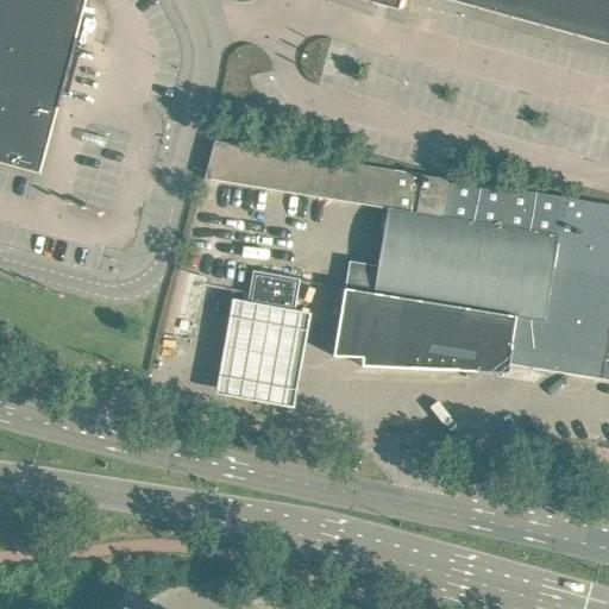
[(0,0),(0,163),(41,174),(74,49),(86,0),(0,0)]
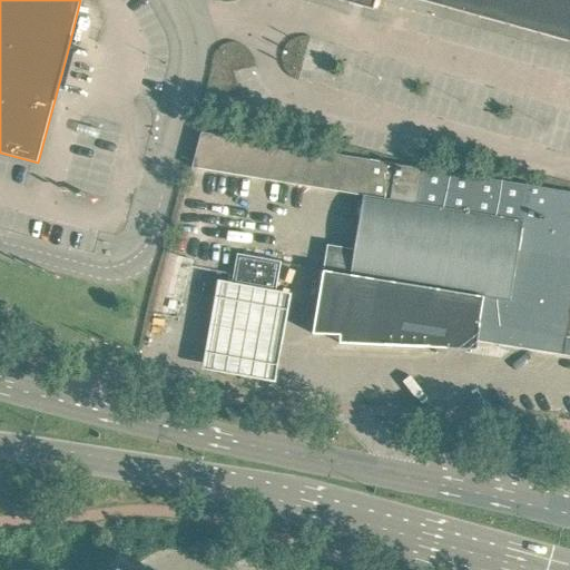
[(569,0),(337,0),(373,10),(375,0),(418,0),(569,42),(569,0)]
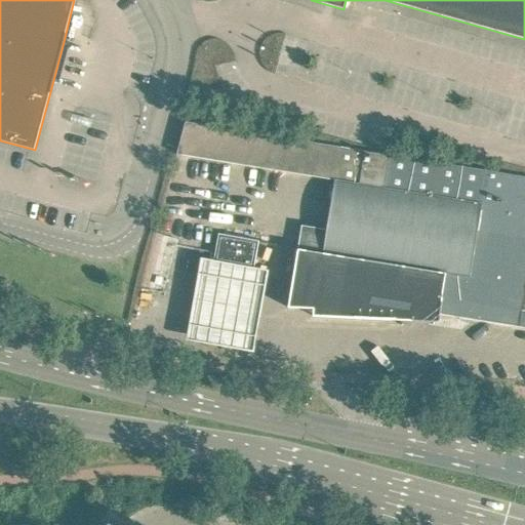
[(188,107),(187,109),(185,118),(196,121),(199,110),(188,107)]
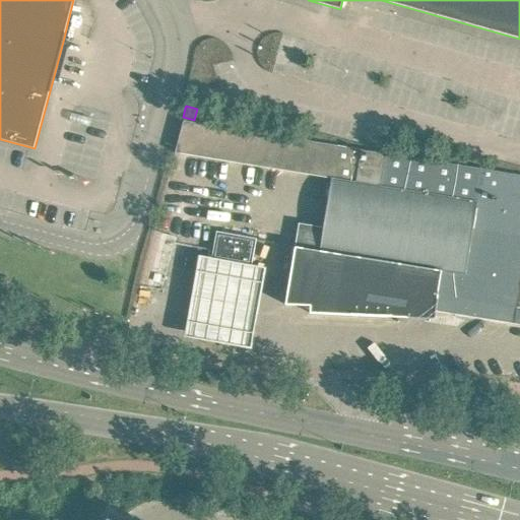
[(519,175),(184,120),(176,150),(175,152),(331,178),(323,228),(299,223),(285,305),(310,306),(310,313),(386,317),(386,310),(434,312),(441,271),(460,274),(453,314),(519,324),(519,175)]
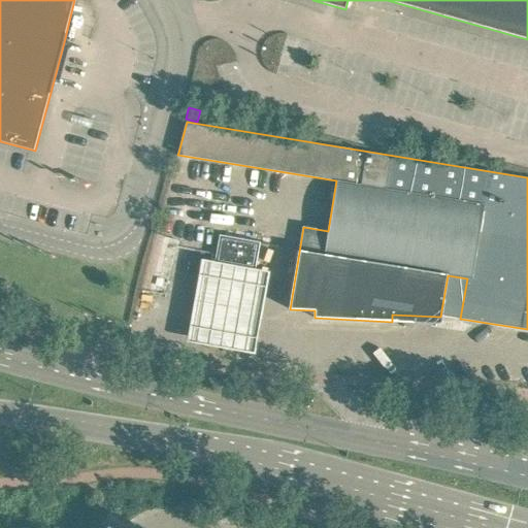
[(253,283),(259,244),(260,242),(220,235),(215,265),(216,265),(213,274),(249,281),(249,282),(253,283)]
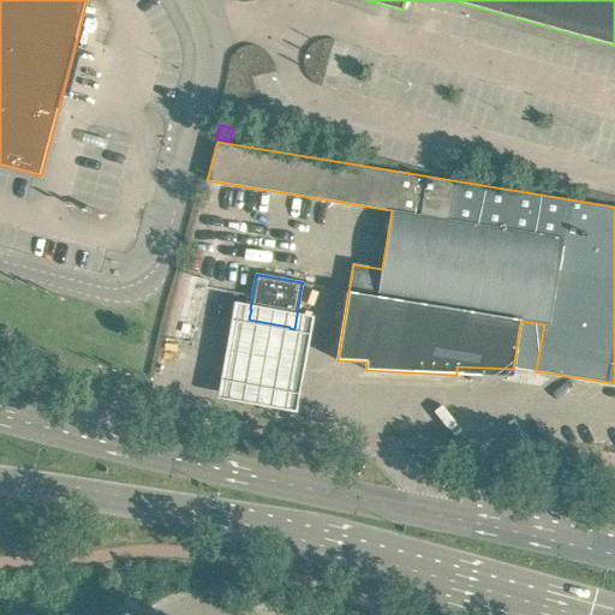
[(312,328),(232,315),(215,412),(296,425),(312,328)]
